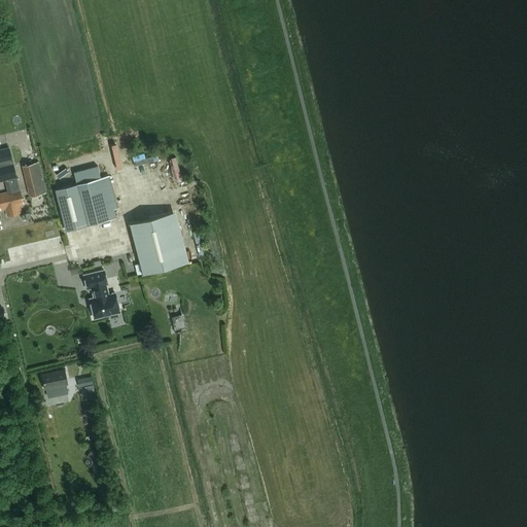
[(20,188),(19,188),(15,177),(8,147),(0,149),(0,180),(4,179),(7,191),(0,194),(0,206),(1,210),(6,209),(8,216),(21,212),(19,206),(24,204),(20,188)]
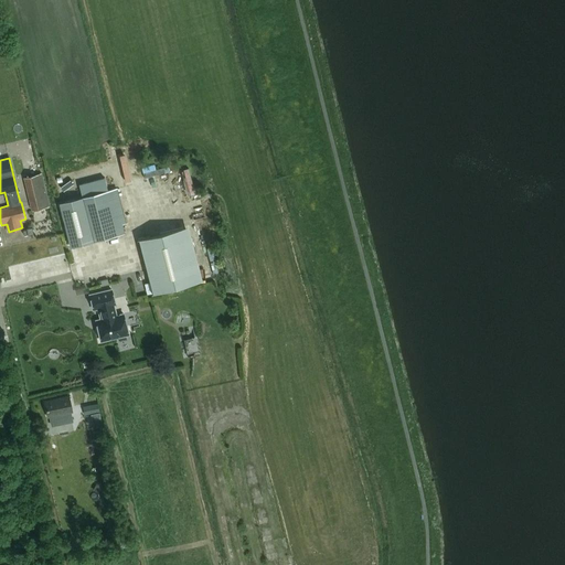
[(146,166),(149,176),(162,171),(159,161),(146,166)]
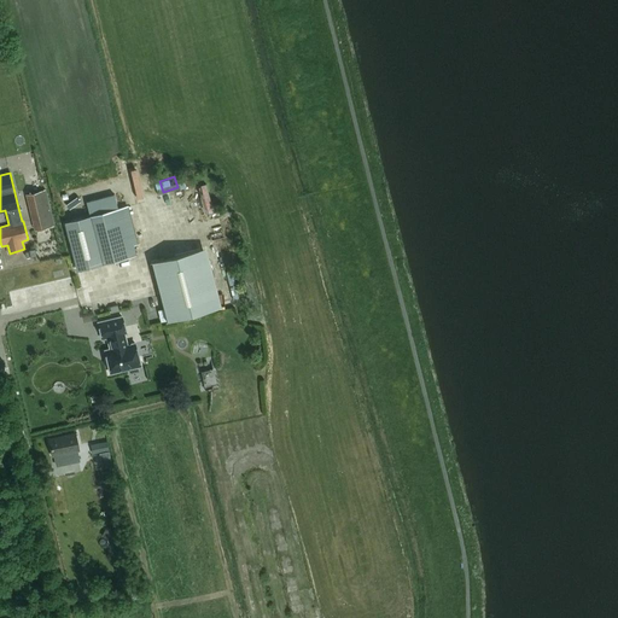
[(56,222),(46,187),(27,192),(35,228),(56,222)]
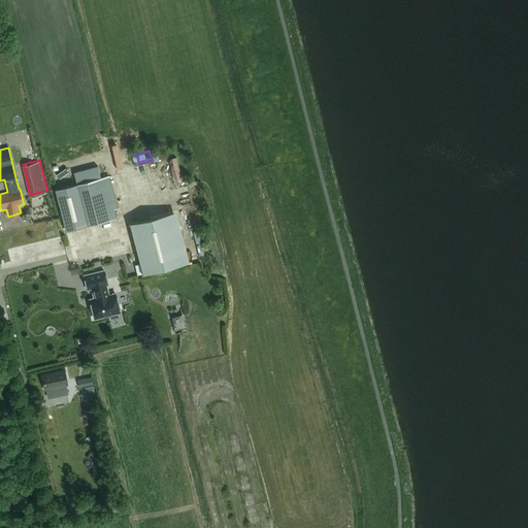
[(77,186),(85,184),(81,170),(73,172),(77,186)]
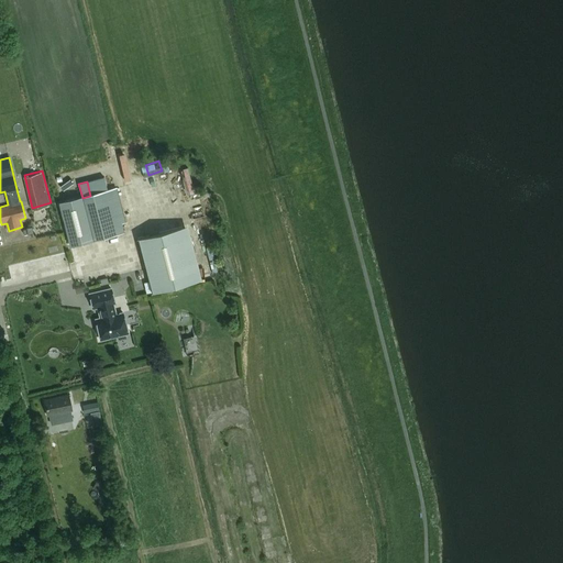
[(125,221),(124,213),(118,188),(83,198),(94,239),(94,240),(124,232),(122,222),(125,221)]
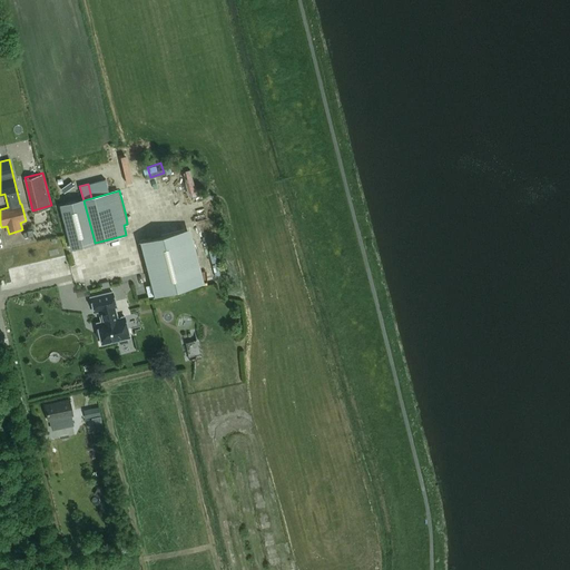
[(72,247),(95,242),(84,200),(61,206),(72,247)]
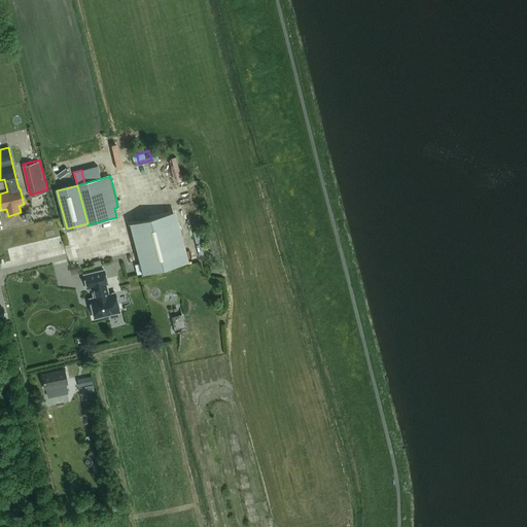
[(175,209),(164,212),(129,222),(139,264),(134,265),(137,275),(187,259),(175,209)]
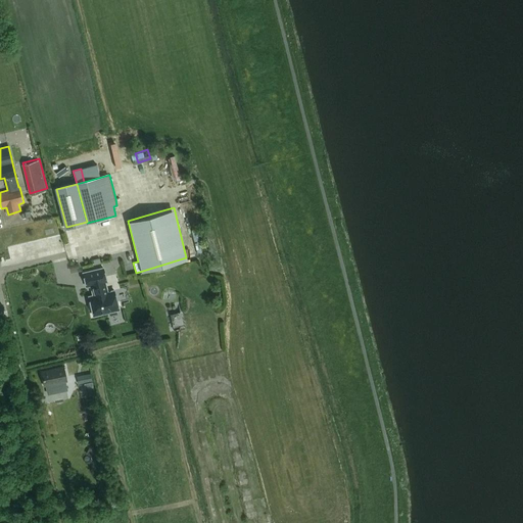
[(26,211),(26,212),(22,214),(24,218),(32,216),(30,209),(26,211)]
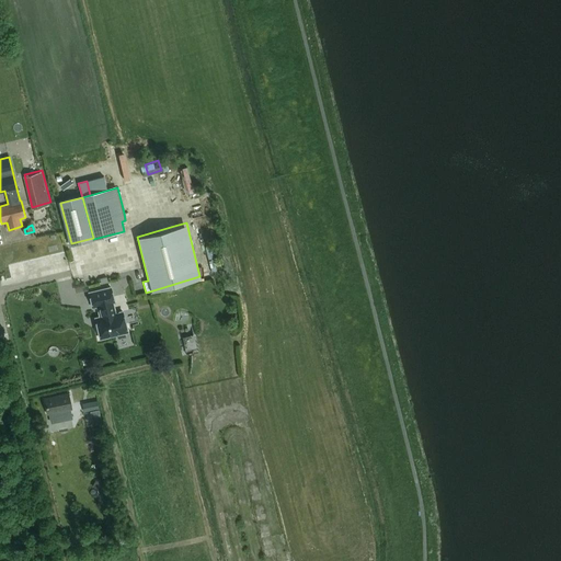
[(111,287),(89,293),(92,307),(98,306),(100,317),(95,318),(101,339),(127,332),(123,311),(113,313),(110,304),(114,302),(111,287)]
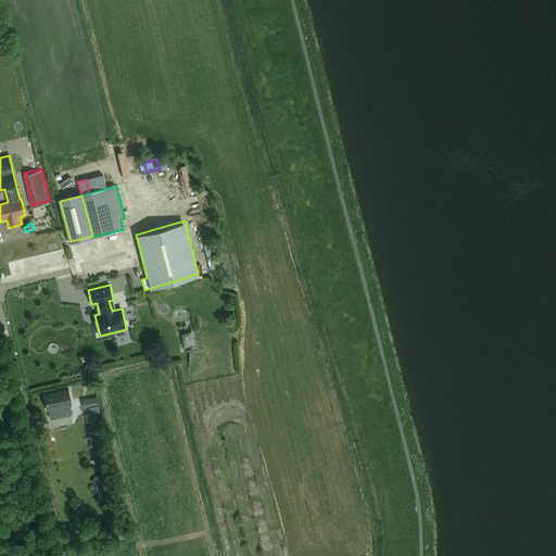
[(188,350),(201,346),(198,329),(185,332),(188,350)]
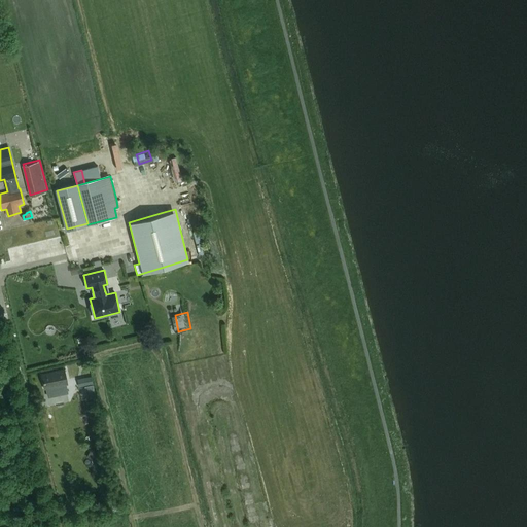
[(67,383),(64,371),(64,370),(41,375),(44,386),(47,385),(48,388),(65,384),(67,383)]
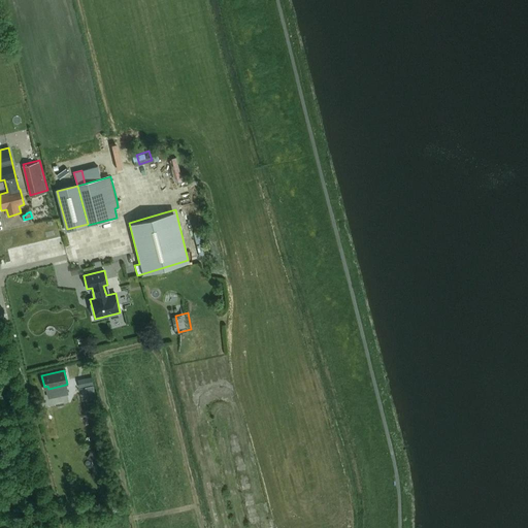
[(79,385),(93,382),(92,375),(78,378),(79,385)]
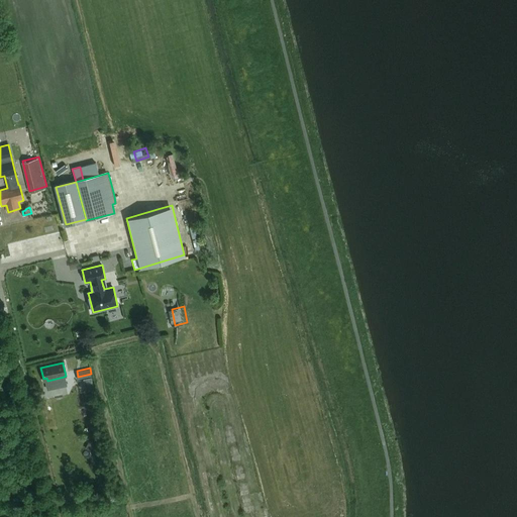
[(47,381),(45,381),(47,390),(66,386),(64,377),(47,381)]
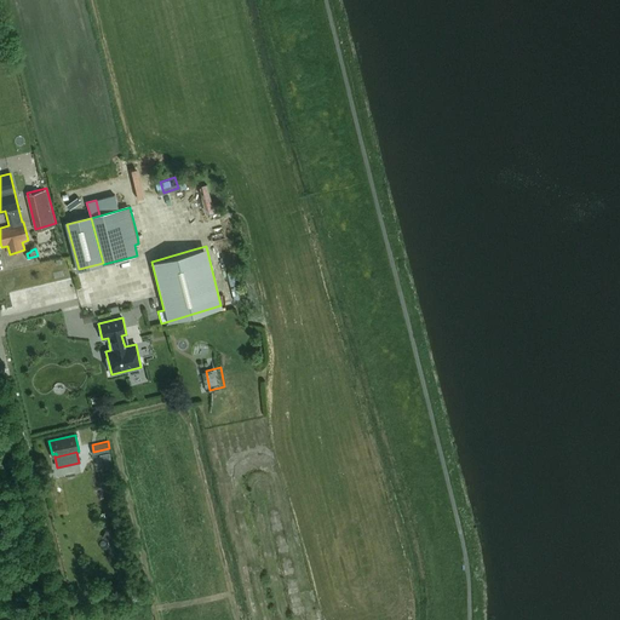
[(116,532),(108,528),(104,535),(113,540),(116,532)]
